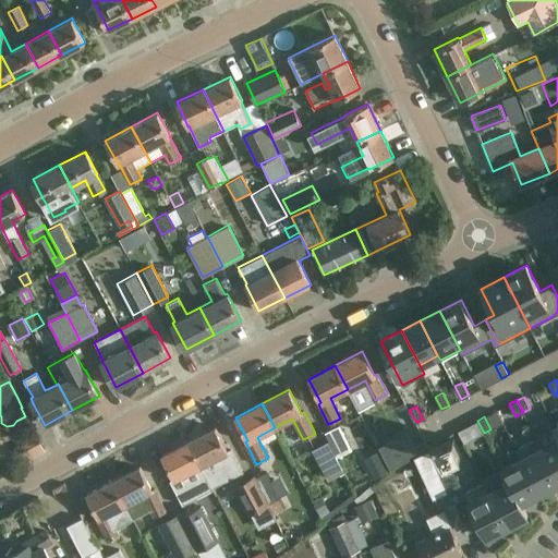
[(477,421),(470,424),(476,437),(484,433),(477,421)]
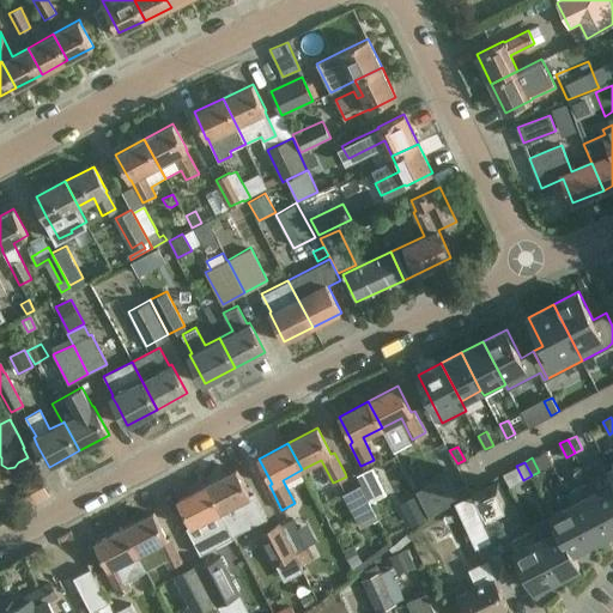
[(358,474),(371,501),(387,493),(374,467),(358,474)]
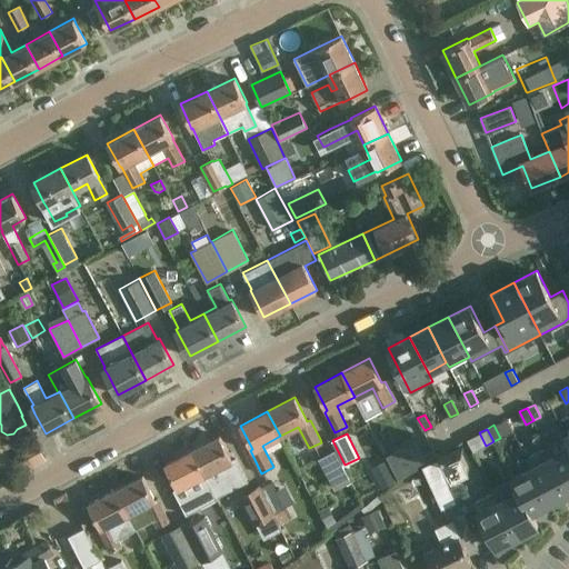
[(192,450),(206,475),(223,466),(235,488),(247,481),(235,459),(232,460),(220,436),(192,450)]
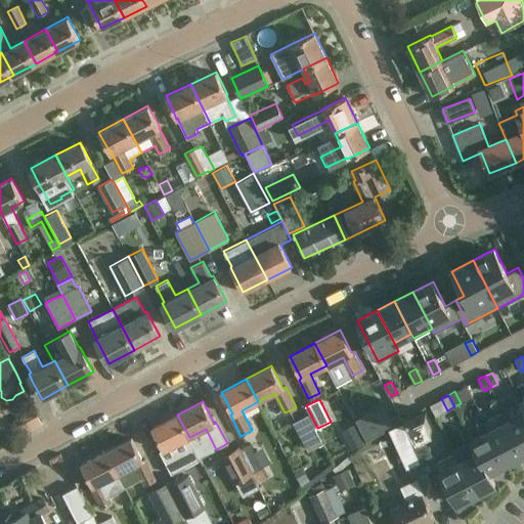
[(523,406),(523,411),(509,420),(523,449),(523,404),(522,401),(521,401),(523,406)]
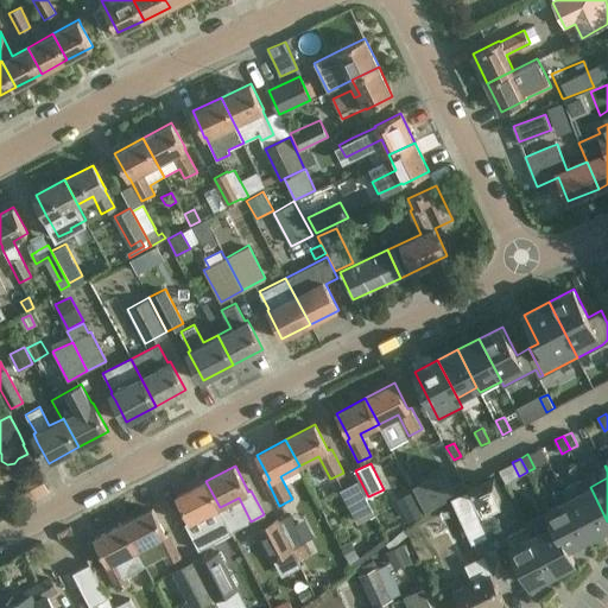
[(411,485),(423,508),(454,493),(441,469),(411,485)]
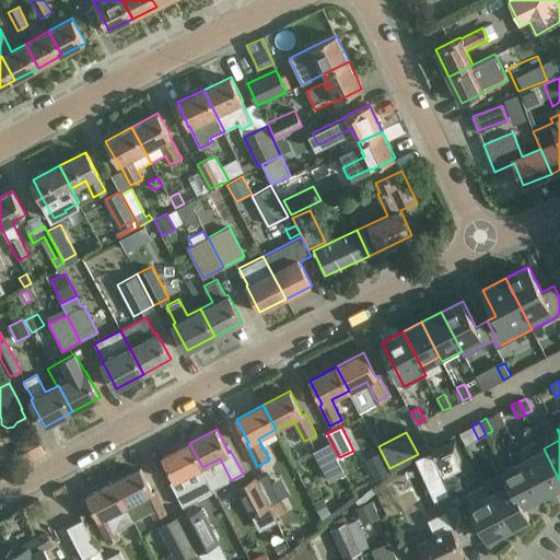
[(451,441),(440,446),(446,462),(463,455),(455,439),(451,441)]
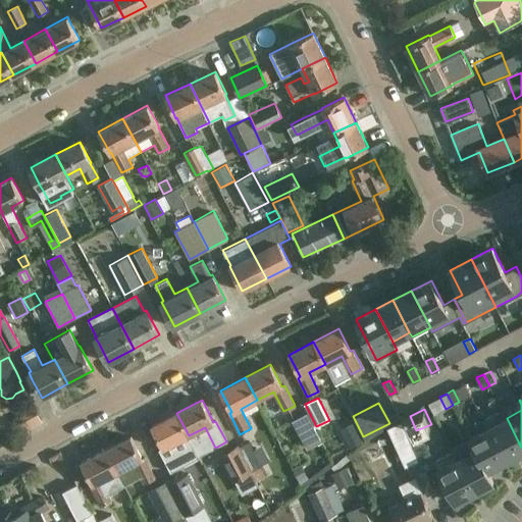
[(503,410),(484,420),(505,461),(521,452),(521,448),(507,418),(503,410)]
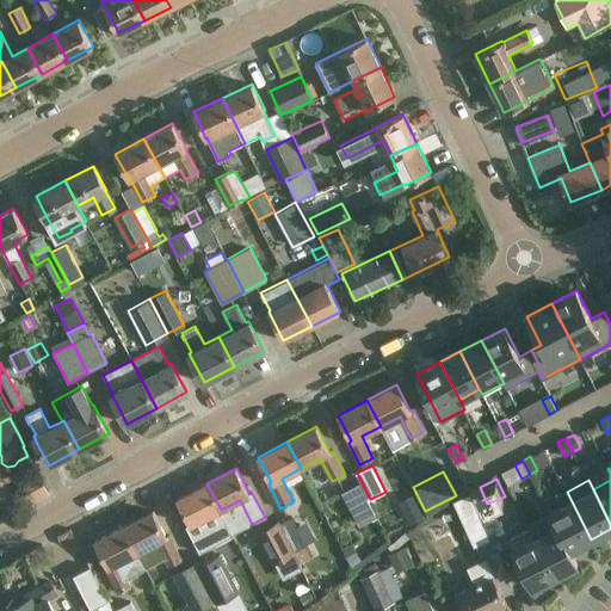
[(187,525),(199,547),(201,550),(214,544),(202,520),(221,510),(207,483),(177,498),(191,524),(187,525)]
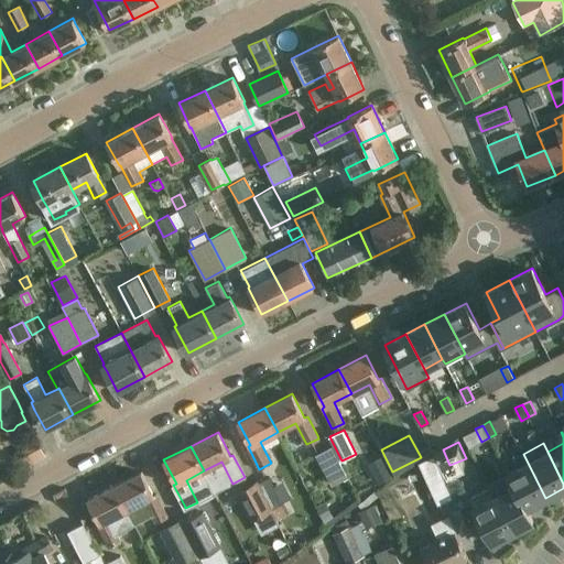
[(315,454),(331,485),(347,477),(331,446),(315,454)]
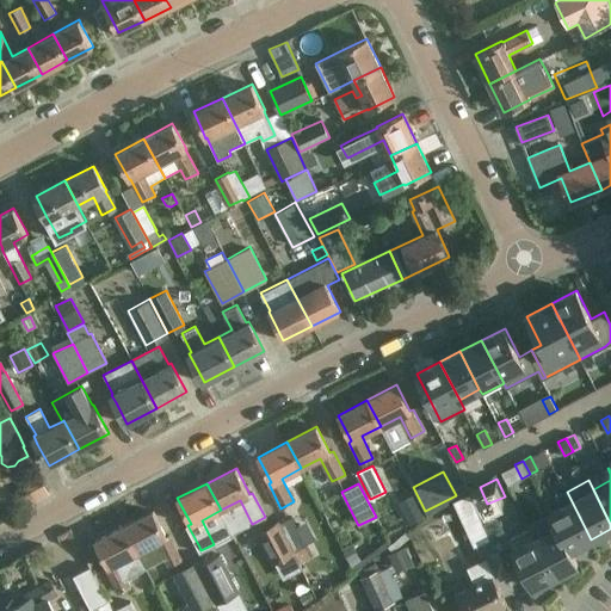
[(571,504),(551,513),(569,550),(591,539),(567,492),(565,492),(571,504)]
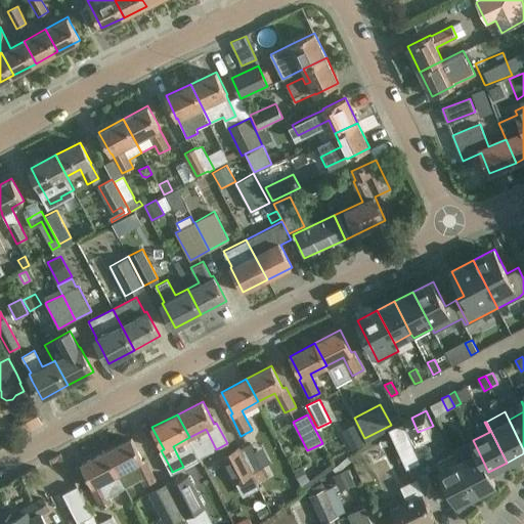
[(354,424),(342,430),(352,449),(364,443),(354,424)]
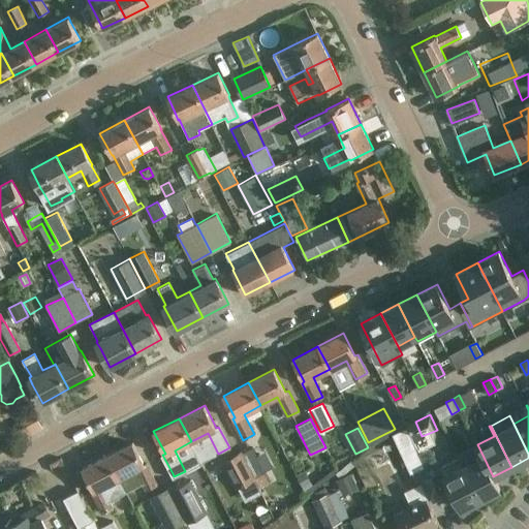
[(410,473),(413,472),(425,467),(406,428),(392,434),(410,473)]
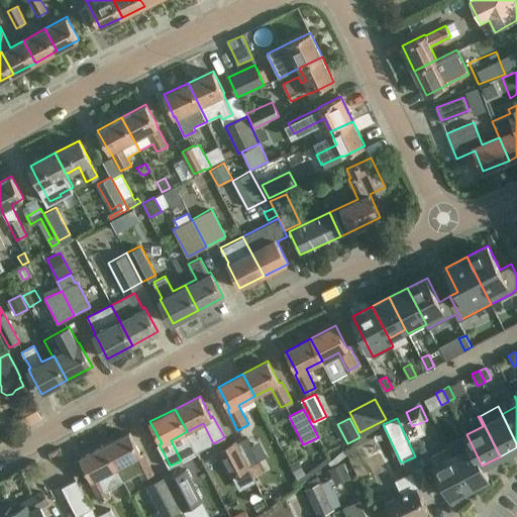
[(105,445),(123,481),(139,473),(143,480),(154,474),(143,453),(141,454),(129,432),(105,445)]
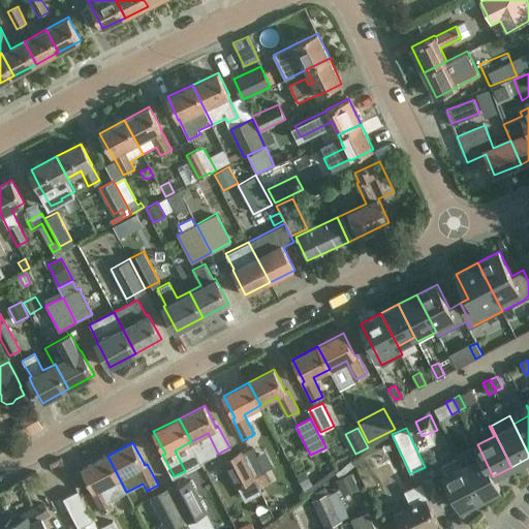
[(481,457),(465,466),(481,498),(500,489),(493,476),(477,444),(476,445),(481,457)]
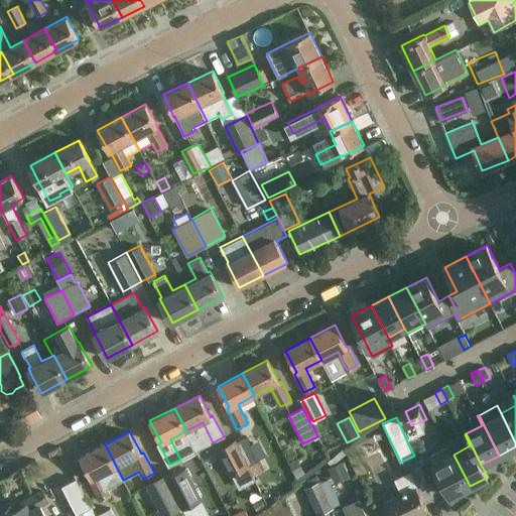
[(236,439),(218,449),(232,478),(249,469),(253,476),(264,471),(258,460),(250,444),(246,436),(237,441),(236,439)]
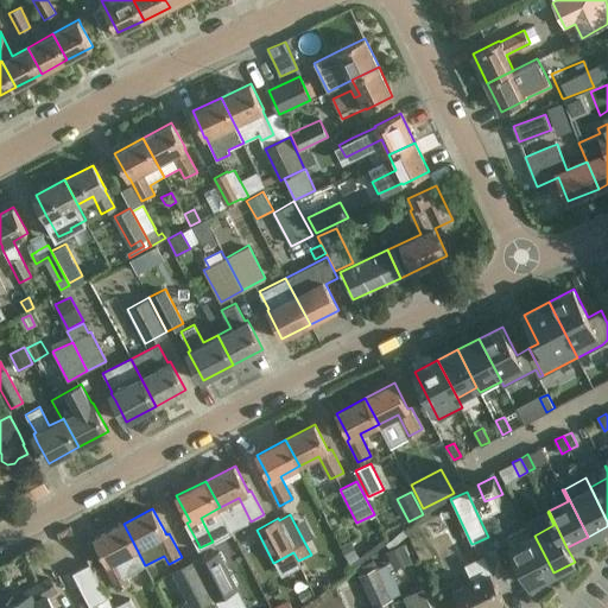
[(105,565),(115,587),(118,590),(130,584),(126,576),(145,565),(124,524),(94,539),(107,564),(105,565)]
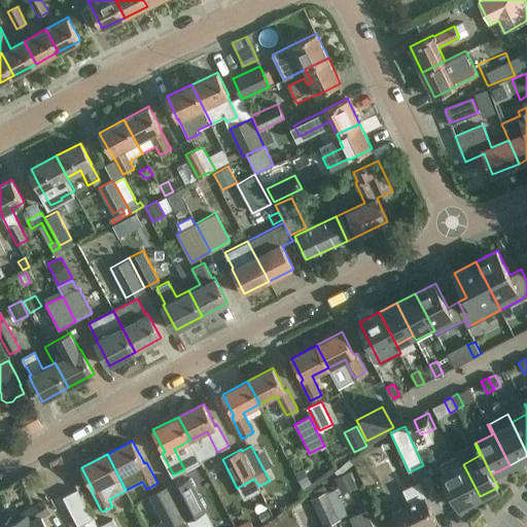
[(458,455),(438,465),(450,488),(460,506),(480,497),(480,496),(463,464),(458,455)]
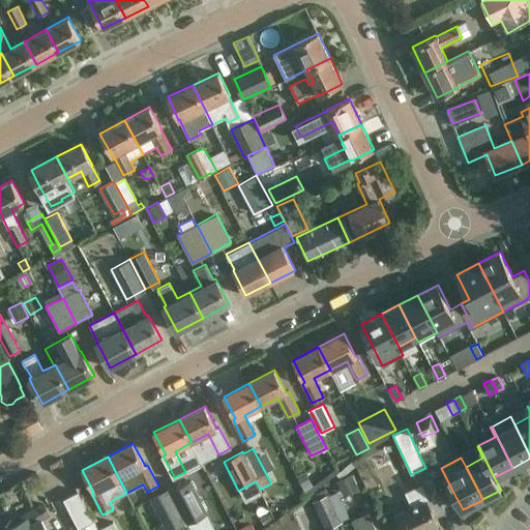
[(306,473),(297,477),(304,492),(313,486),(306,473)]
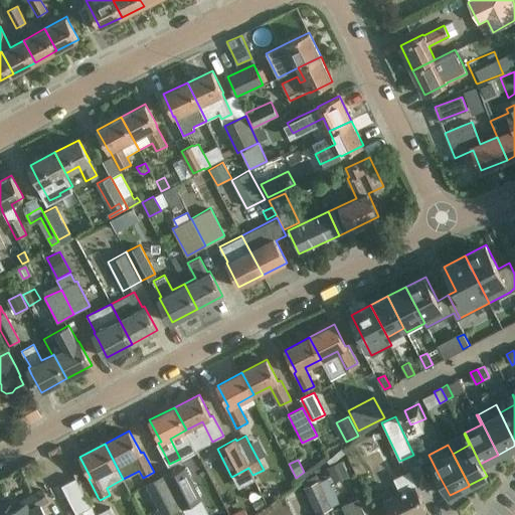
[(328,468),(335,484),(350,477),(344,461),(328,468)]
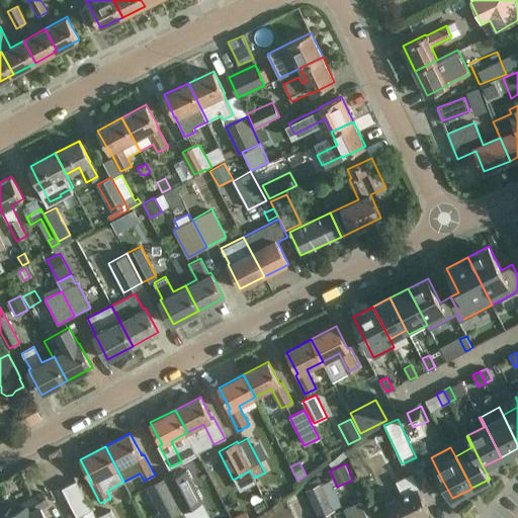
[(187,469),(167,481),(182,510),(184,514),(204,503),(187,469)]
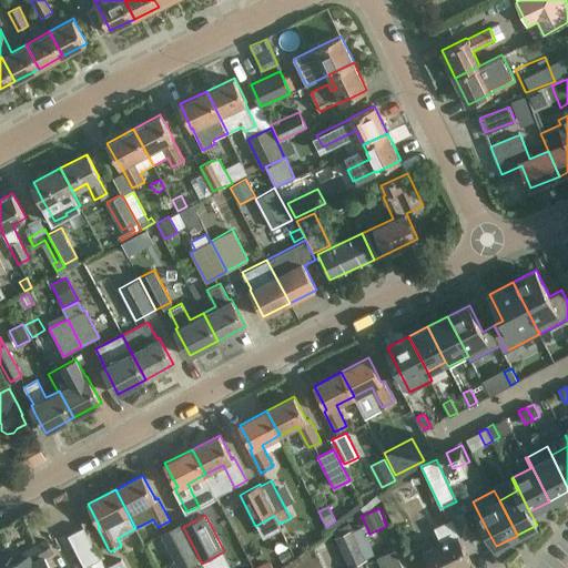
[(459,537),(452,520),(435,528),(443,544),(426,551),(433,567),(455,567),(469,561),(457,537),(459,537)]
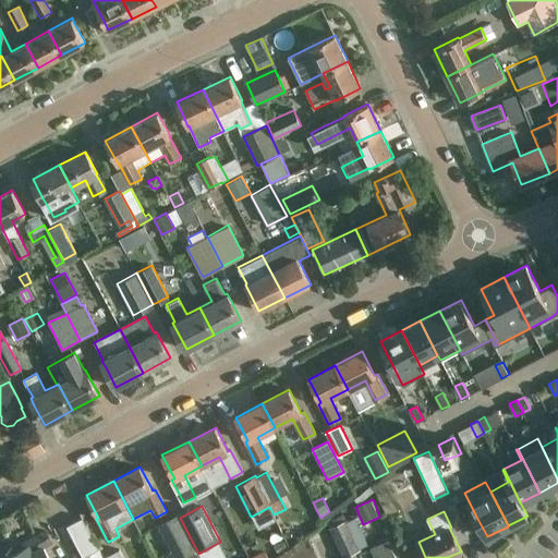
[(159,524),(176,557),(180,557),(196,549),(180,518),(178,514),(159,524)]
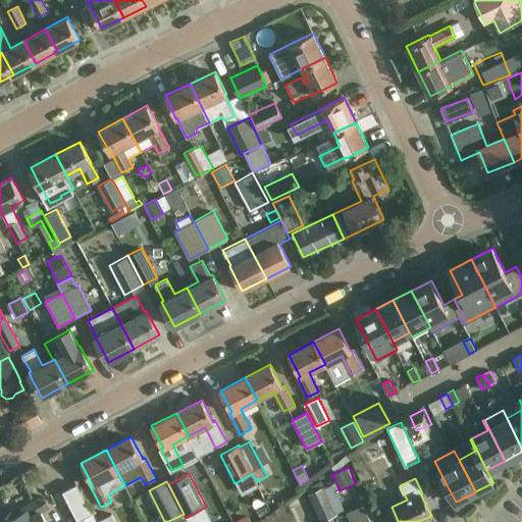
[(323,486),(308,493),(321,520),(344,509),(332,484),(324,488),(323,486)]
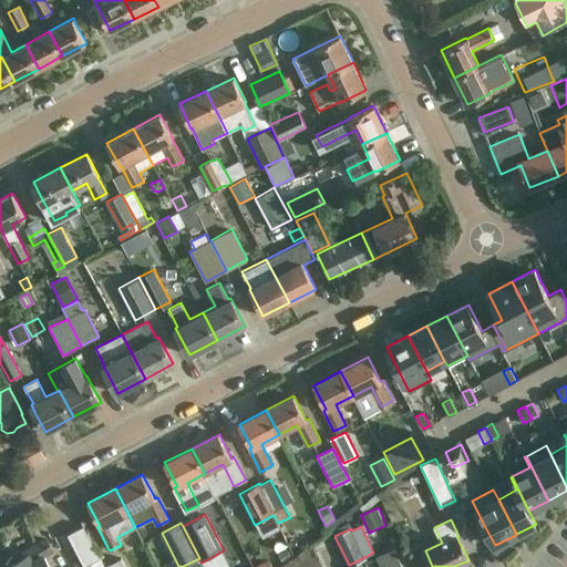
[(82,566),(105,566),(84,527),(69,535),(85,566),(82,566)]
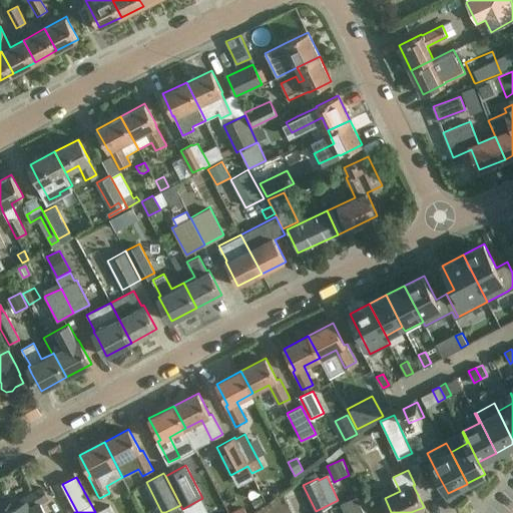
[(45,512),(39,502),(47,497),(42,488),(11,504),(13,508),(6,512),(45,512)]
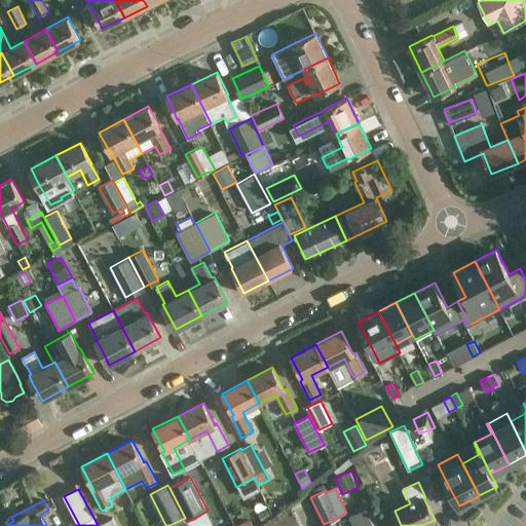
[(371,525),(364,510),(349,517),(352,525),(371,525)]
